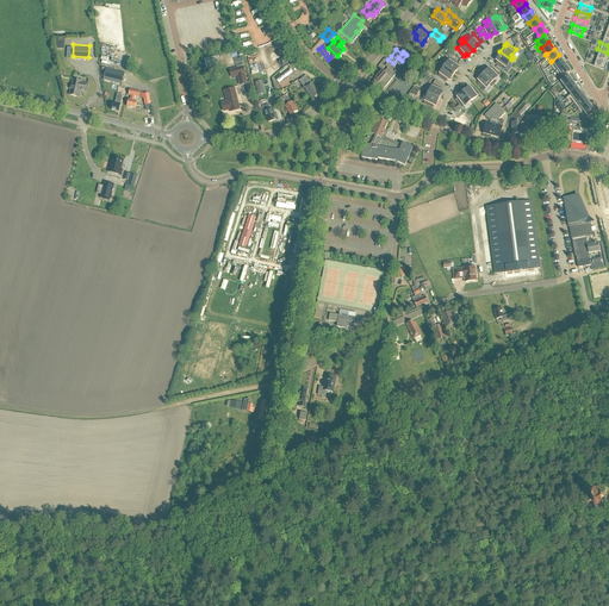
[(597,49),(595,56),(607,60),(608,54),(597,49)]
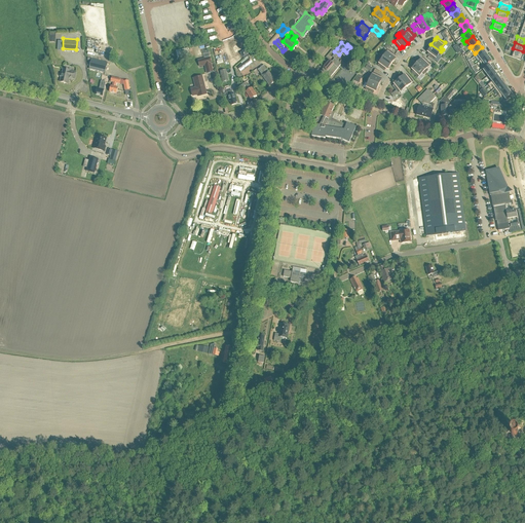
[(430,44),(426,49),(427,49),(426,52),(434,58),(437,52),(439,53),(441,51),(430,44)]
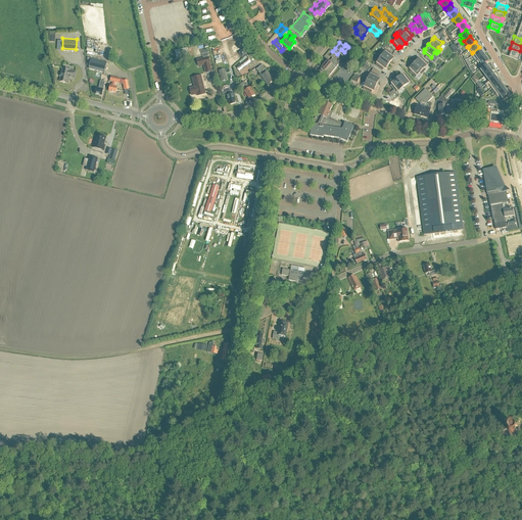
[(379,51),(378,53),(388,61),(391,56),(390,55),(392,53),(385,47),(381,52),(379,51)]
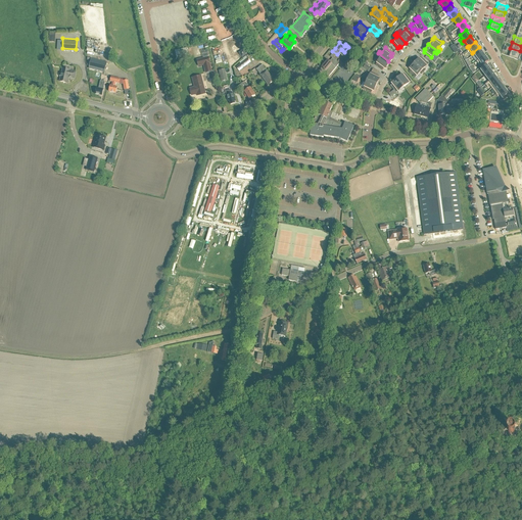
[(479,47),(473,52),(477,57),(483,53),(479,47)]
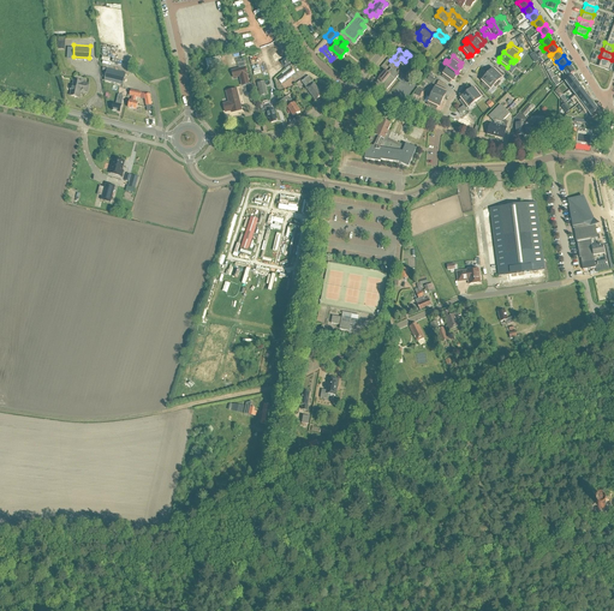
[(600,57),(597,64),(608,69),(612,60),(600,57)]
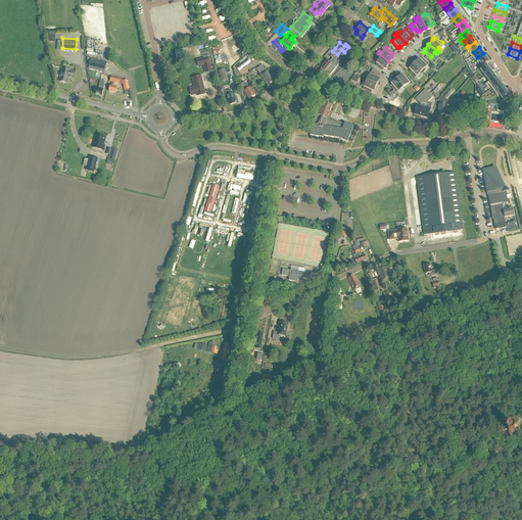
[(337,54),(332,51),(332,50),(329,54),(331,56),(328,60),(326,58),(320,65),(319,67),(327,75),(337,62),(340,64),(340,65),(343,67),(347,63),(344,60),(337,54)]
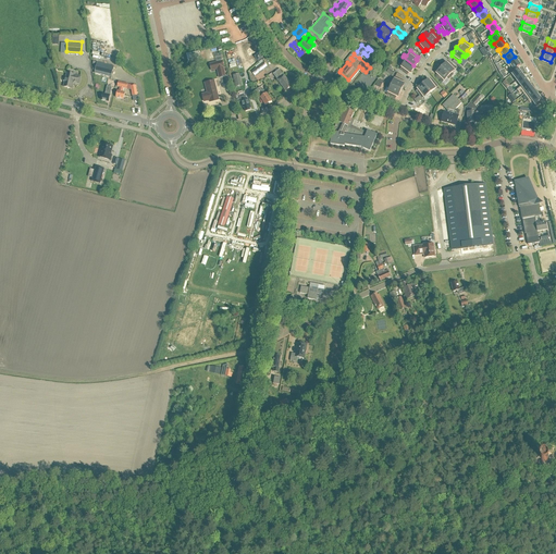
[(414,65),(403,57),(400,60),(403,61),(398,66),(406,73),(408,70),(409,71),(414,65)]
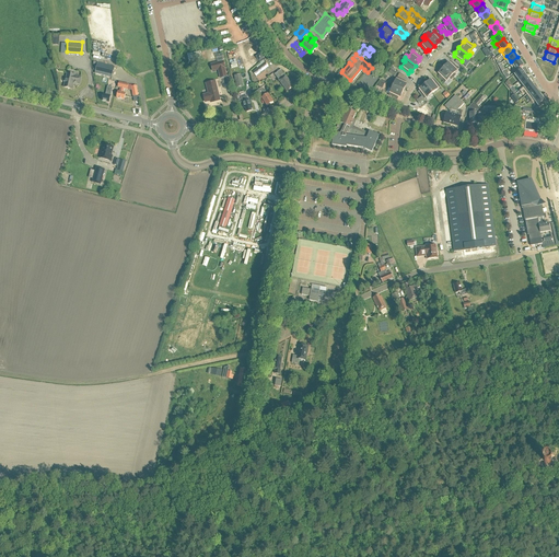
[(511,61),(509,64),(513,70),(522,64),(517,57),(511,61)]
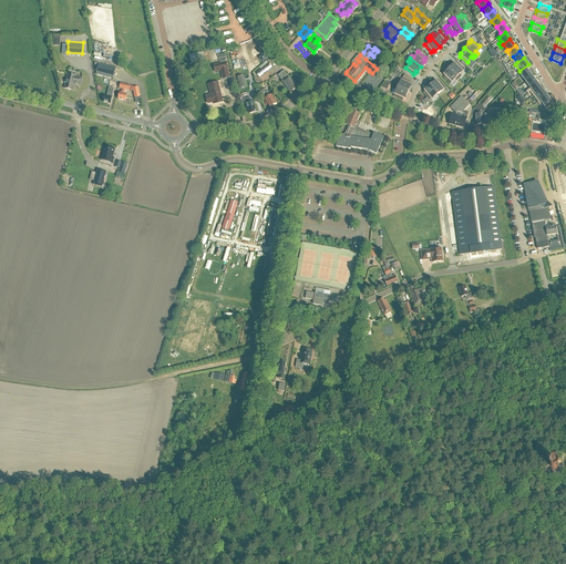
[(226,67),(227,67),(225,59),(213,62),(214,69),(219,68),(220,71),(227,69),(226,67)]
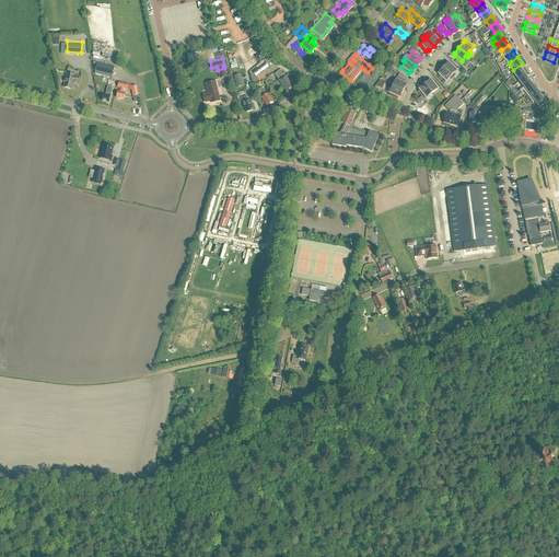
[(267,64),(264,59),(252,69),(255,73),(267,64)]
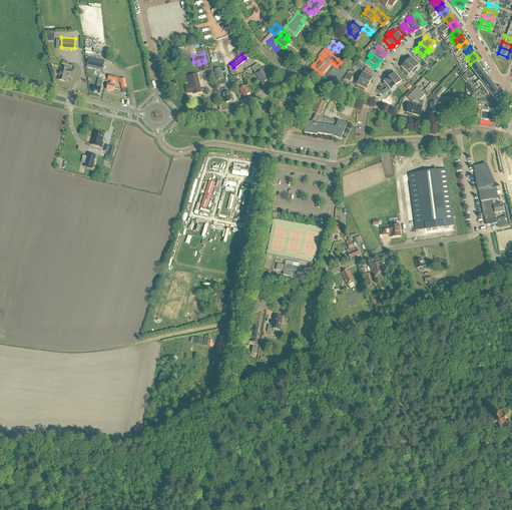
[(410,55),(405,60),(414,69),(416,66),(415,65),(419,60),(413,54),(411,56),(410,55)]
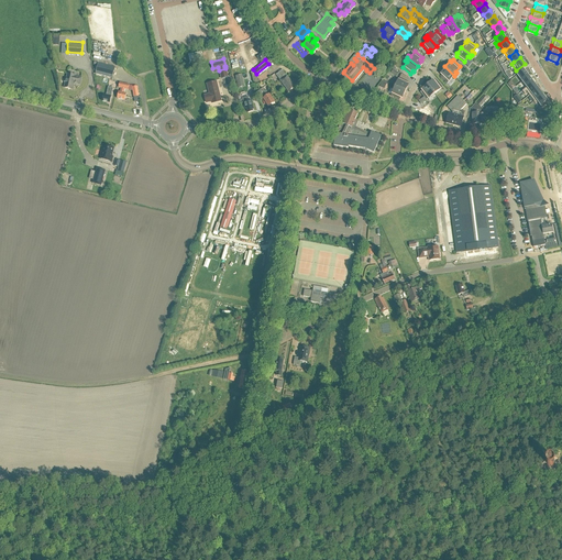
[(97,61),(95,69),(95,72),(111,75),(113,65),(97,61)]
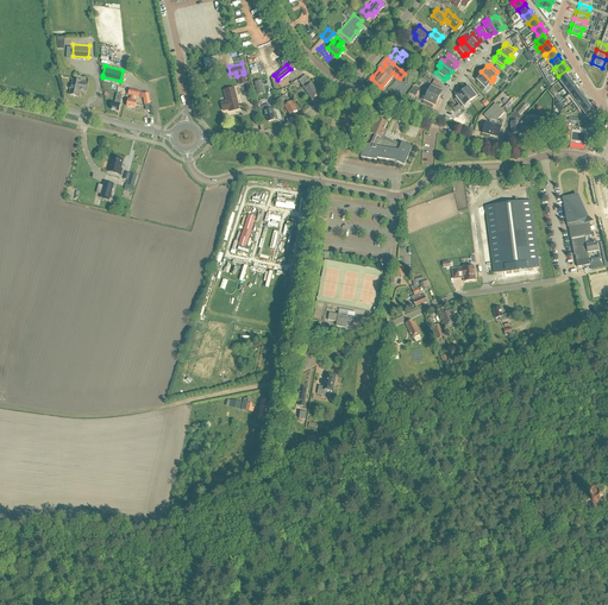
[(481,71),(476,76),(477,77),(475,80),(482,88),(488,82),(489,84),(491,82),(481,71)]
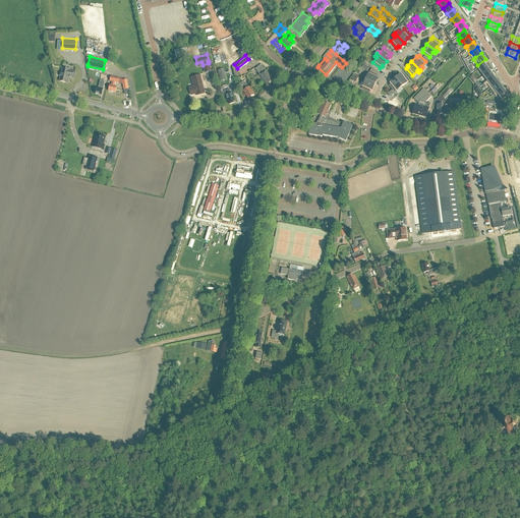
[(266,82),(272,78),(261,62),(254,67),(266,82)]
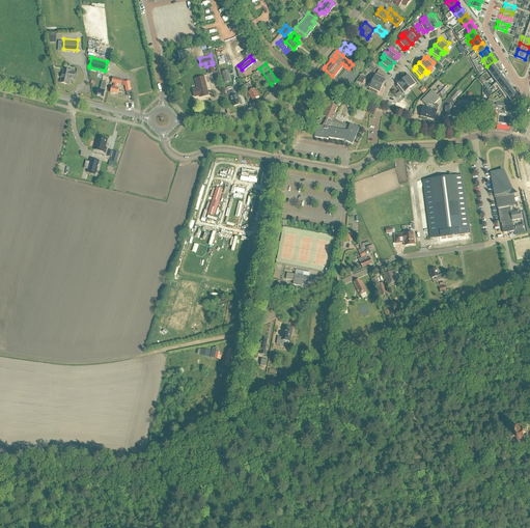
[(493,63),(486,68),(492,75),(498,70),(493,63)]
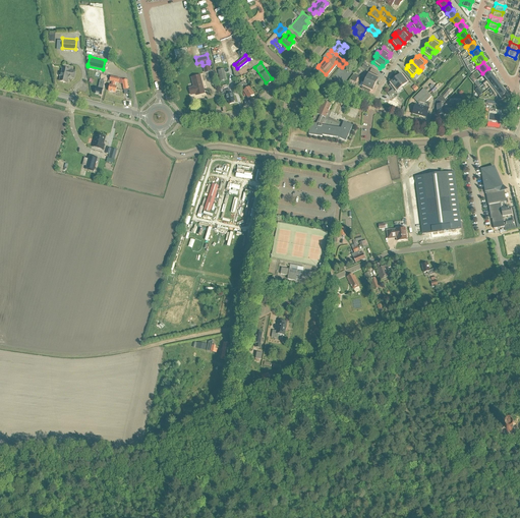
[(60,73),(58,78),(66,80),(67,75),(73,76),(74,69),(69,68),(69,67),(61,66),(60,71),(60,70),(59,73),(60,73)]
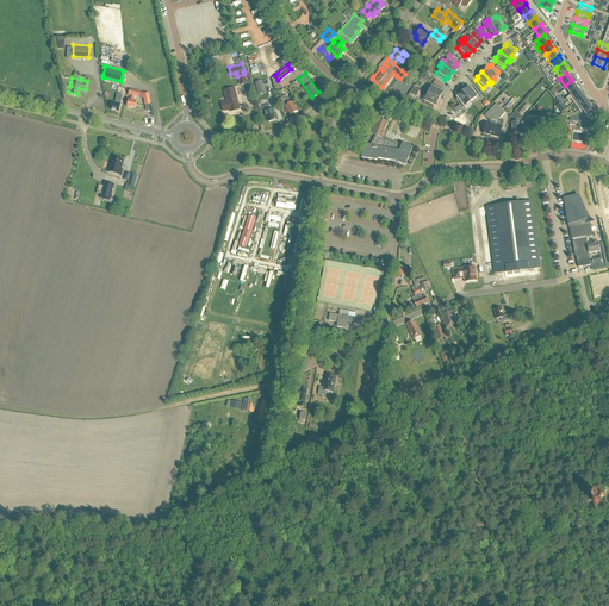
[(572,80),(565,86),(570,92),(577,87),(572,80)]
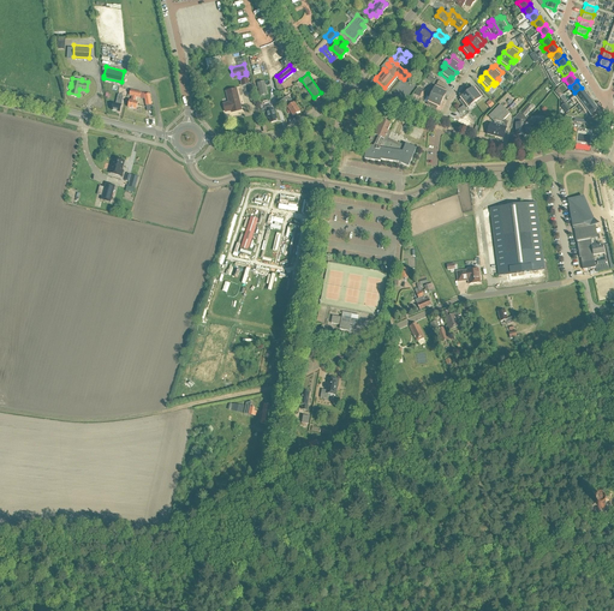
[(428,90),(441,97),(445,90),(443,90),(445,87),(435,82),(431,89),(429,88),(428,90)]
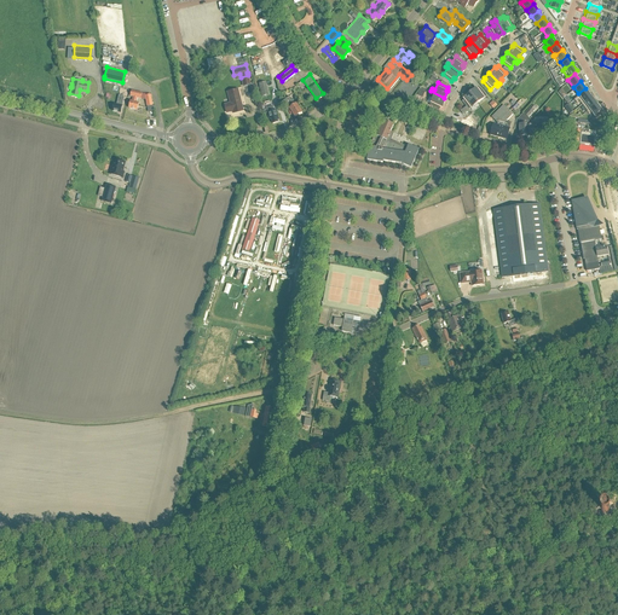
[(474,86),(468,91),(477,100),(485,93),(479,85),(475,87),(474,86)]
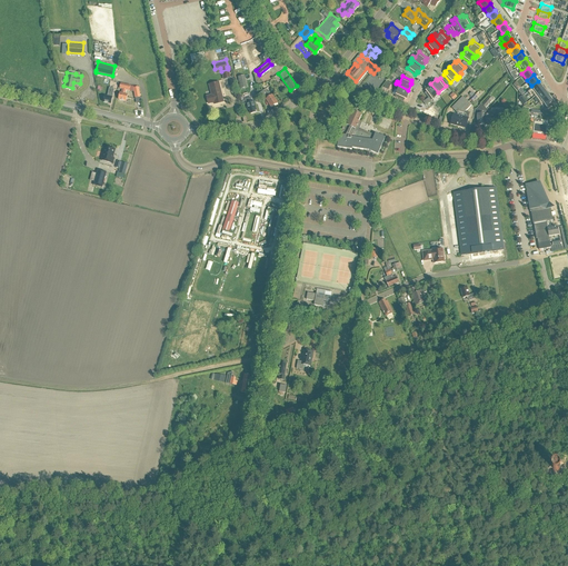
[(213,101),(222,99),(217,80),(208,82),(211,92),(206,93),(207,101),(212,100),(213,101)]
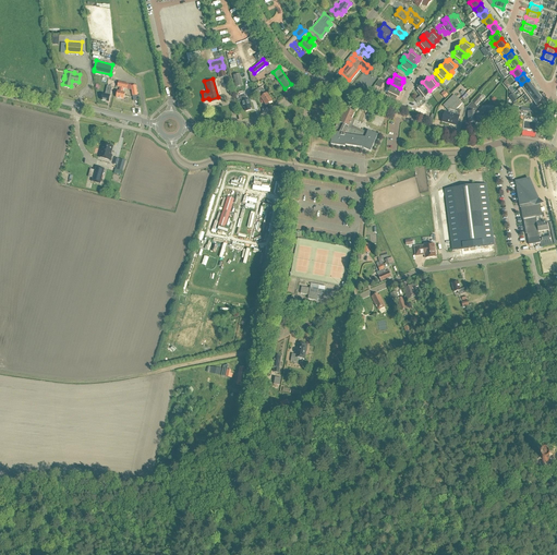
[(126,82),(118,80),(117,84),(119,85),(118,89),(117,88),(114,95),(122,97),(124,91),(122,91),(123,86),(125,86),(126,82)]
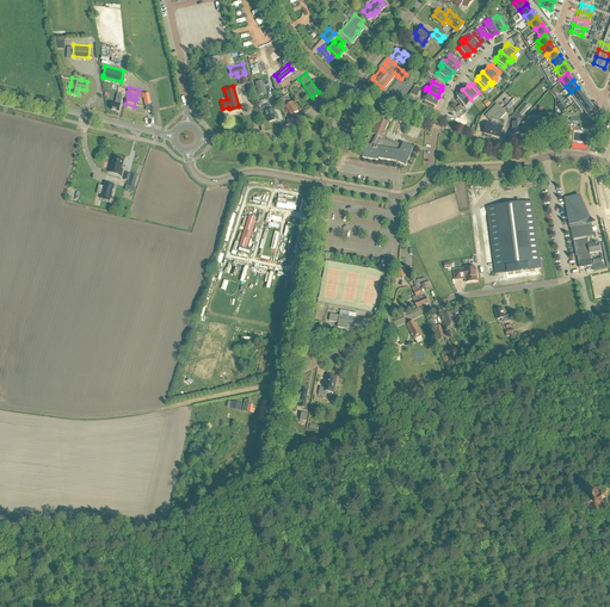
[(571,92),(566,95),(567,98),(570,97),(573,100),(583,93),(578,87),(571,92)]
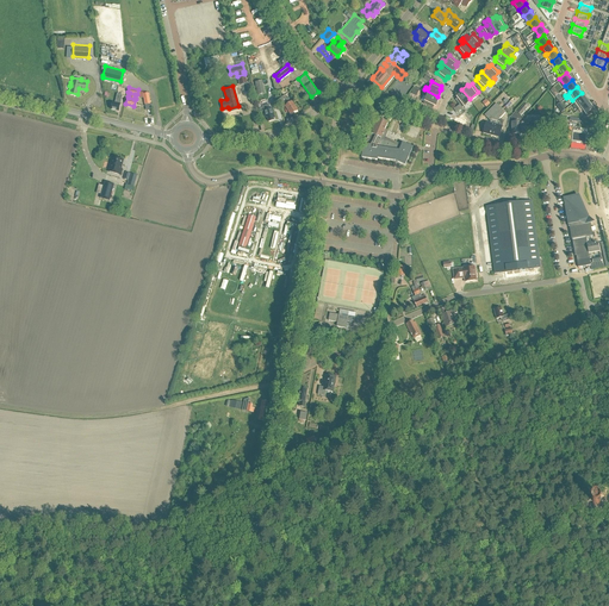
[(437,97),(424,89),(423,93),(426,94),(422,101),(432,106),(433,102),(435,102),(437,97)]
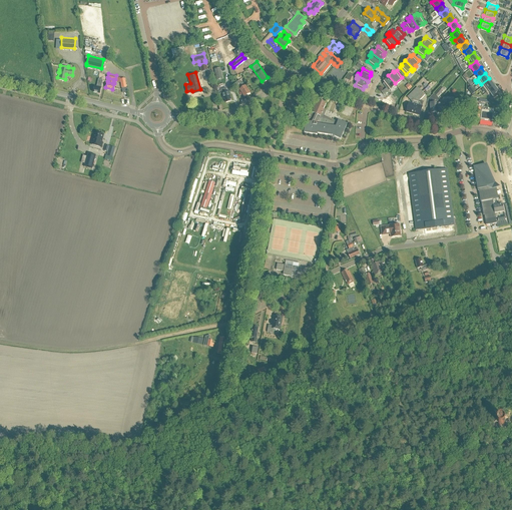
[(382,82),(385,86),(381,89),(383,92),(395,83),(388,75),(384,79),(384,80),(382,82)]
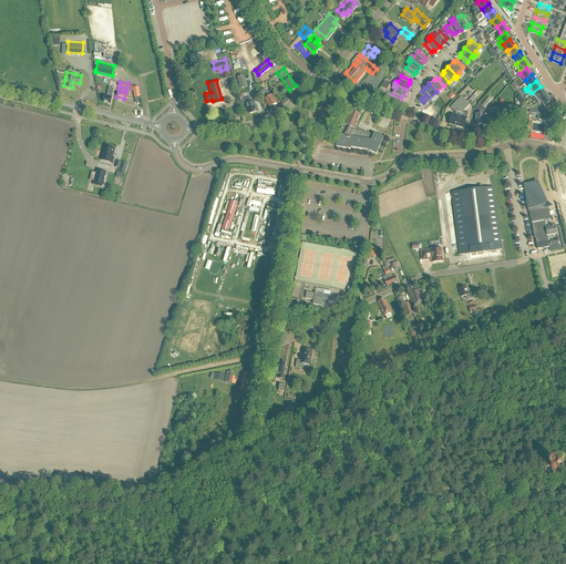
[(103,93),(102,100),(110,101),(113,86),(107,84),(105,93),(103,93)]
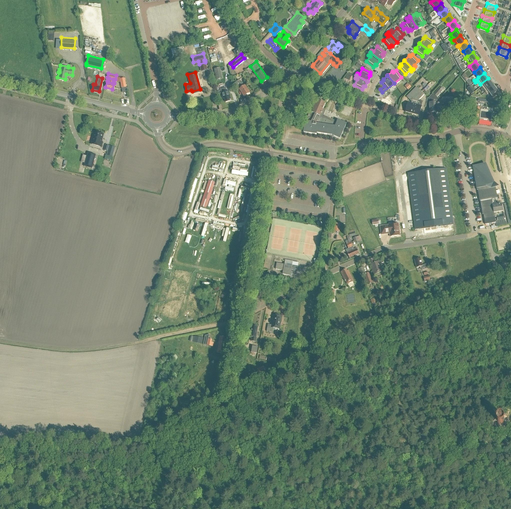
[(243,94),(249,90),(244,83),(242,84),(240,81),(238,78),(231,82),(235,89),(238,87),(243,94)]
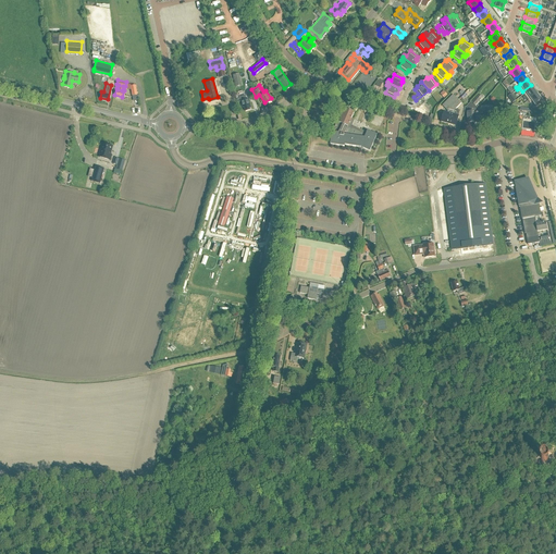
[(531,85),(522,91),(527,98),(535,91),(531,85)]
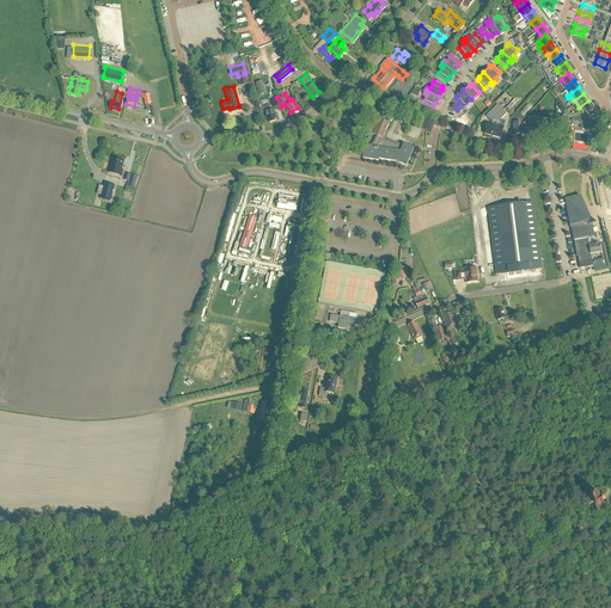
[(252,100),(254,109),(262,106),(260,98),(252,100)]
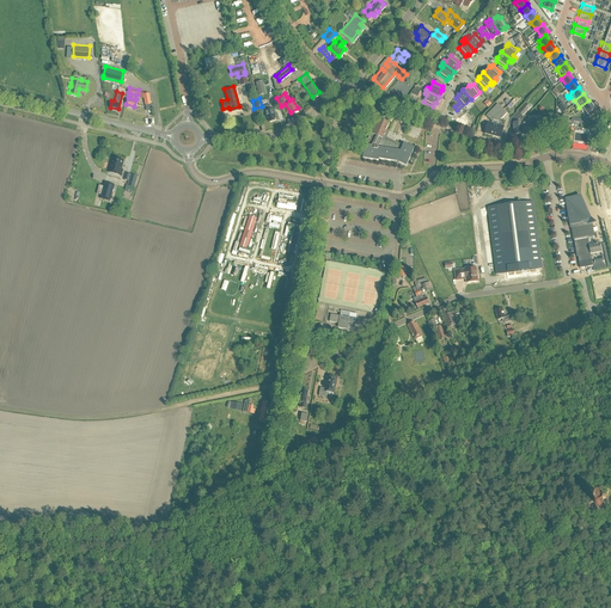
[(579,108),(581,110),(584,108),(587,112),(594,108),(588,100),(579,108)]
